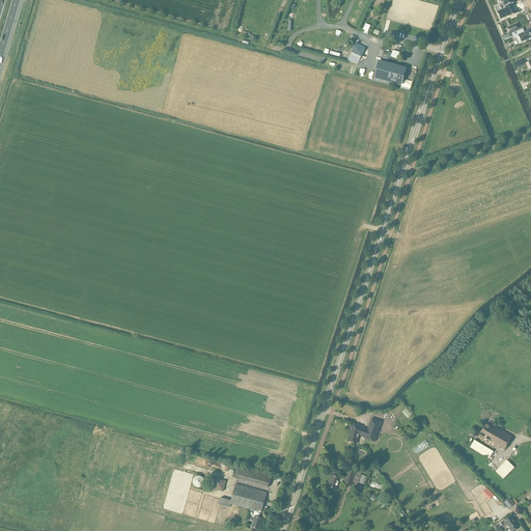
[(500,0),(501,3),(503,2),(505,7),(505,6),(506,8),(497,12),(500,20),(509,16),(509,17),(516,14),(512,4),(513,3),(512,0),(500,0)]
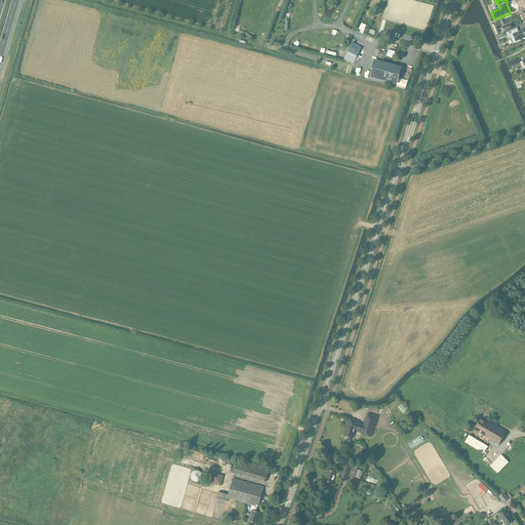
[(500,28),(502,34),(514,29),(512,24),(500,28)]
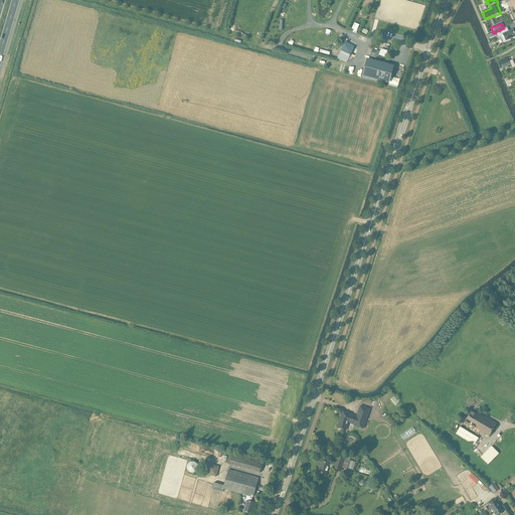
[(510,39),(514,36),(514,35),(513,30),(508,32),(508,31),(505,32),(504,30),(497,32),(499,37),(503,35),(506,41),(506,42),(510,40),(510,39)]
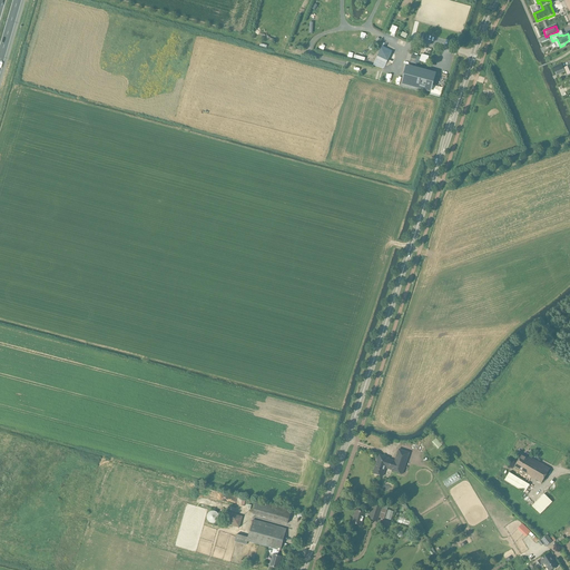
[(377,56),(387,61),(392,53),(381,48),(377,56)]
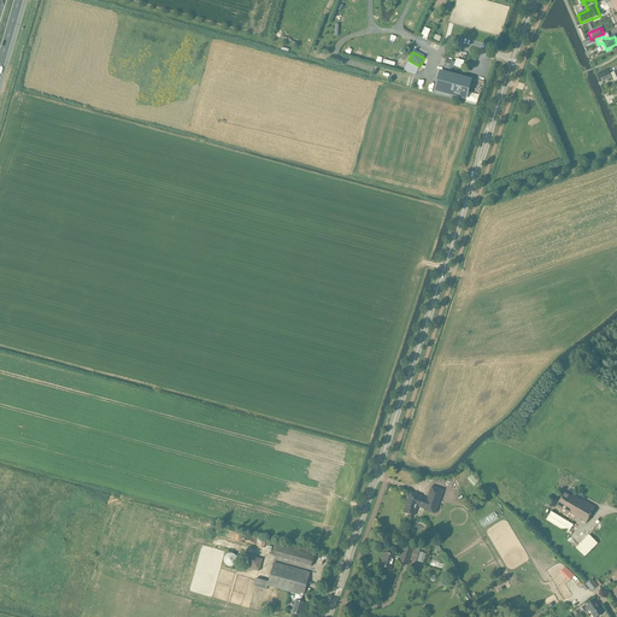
[(457,59),(454,66),(462,69),(464,62),(457,59)]
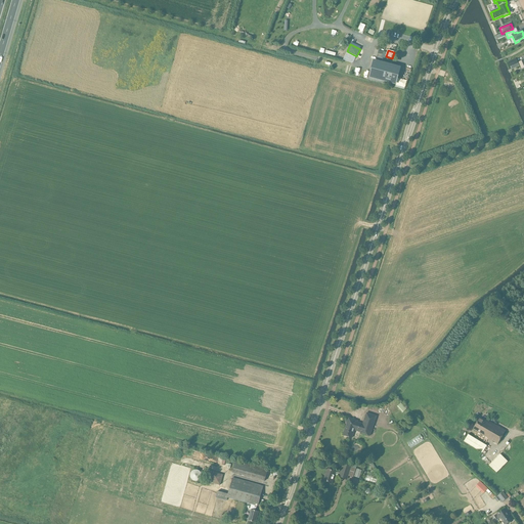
[(375,61),(369,77),(390,83),(395,84),(397,78),(399,68),(395,67),(379,62),(375,60),(375,61)]
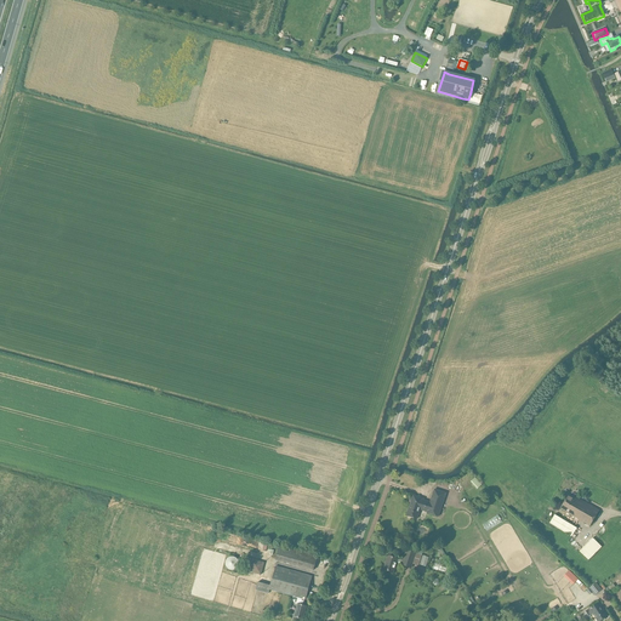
[(119,404),(126,398),(119,391),(112,398),(119,404)]
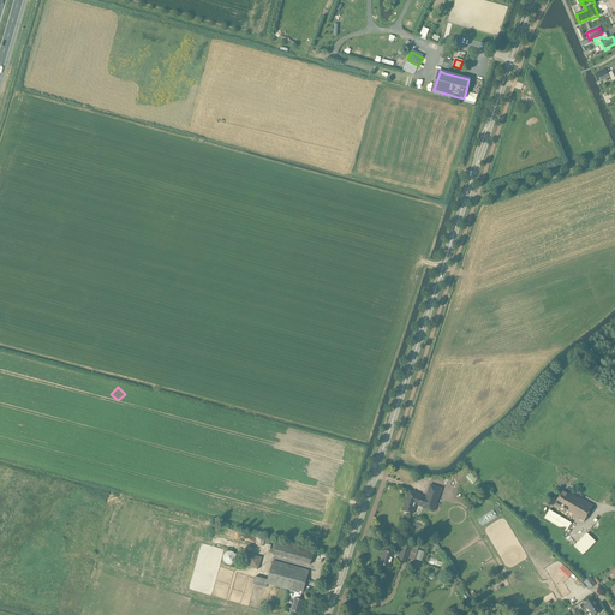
[(477,481),(471,473),(466,477),(473,484),(477,481)]
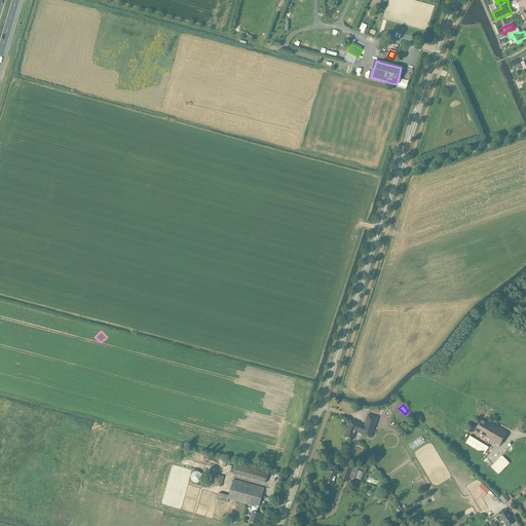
[(378,418),(373,416),(368,415),(365,425),(359,423),(359,422),(350,420),(344,437),(353,440),(355,431),(362,434),(362,435),(371,438),(378,418)]
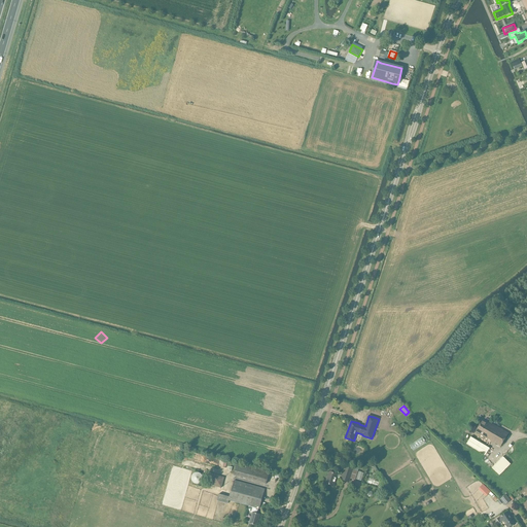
[(476,431),(500,447),(508,433),(492,424),(491,425),(483,420),(476,431)]
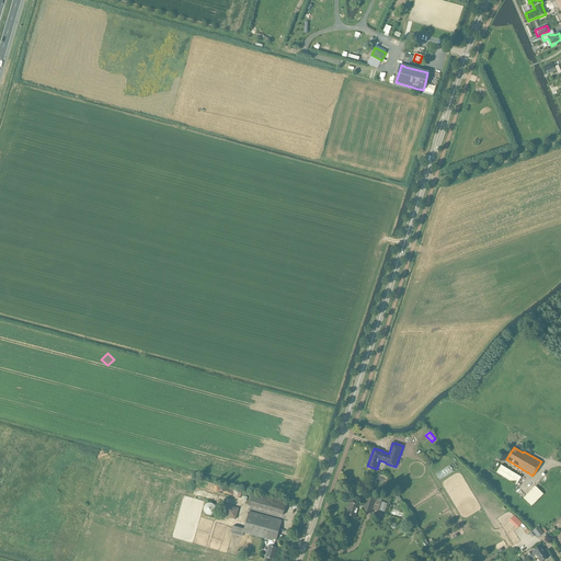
[(455,462),(435,474),(439,481),(458,469),(455,462)]
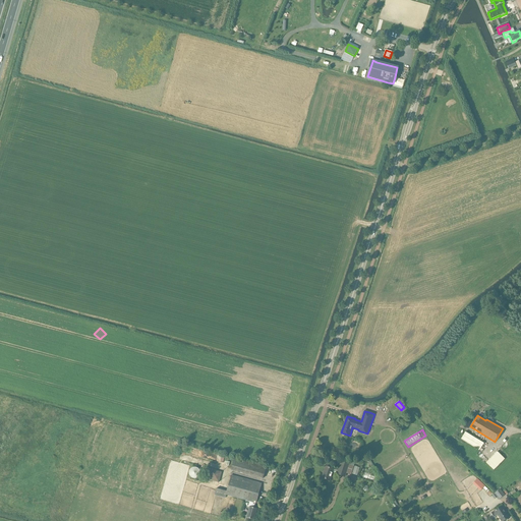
[(484,444),(465,431),(463,430),(461,435),(463,436),(461,439),(480,450),(484,444)]
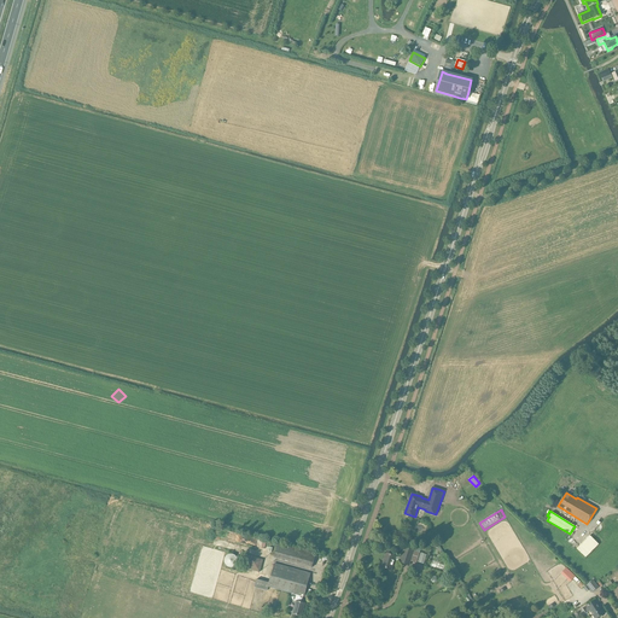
[(589,536),(586,540),(577,549),(586,558),(599,544),(589,536)]
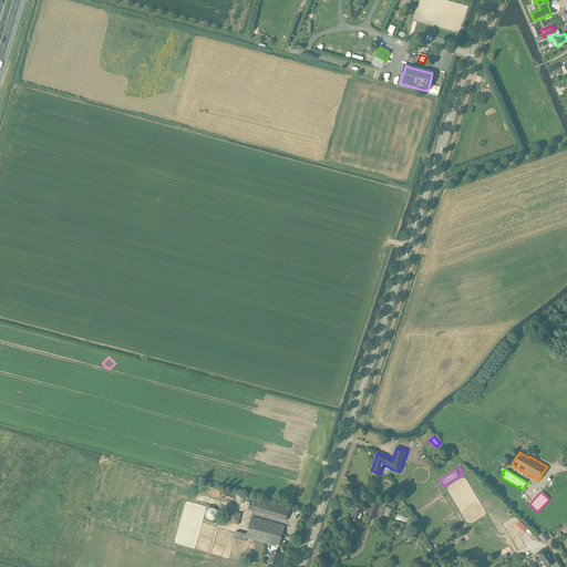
[(253,512),(280,519),(286,521),(289,508),(285,507),(256,498),(253,512)]
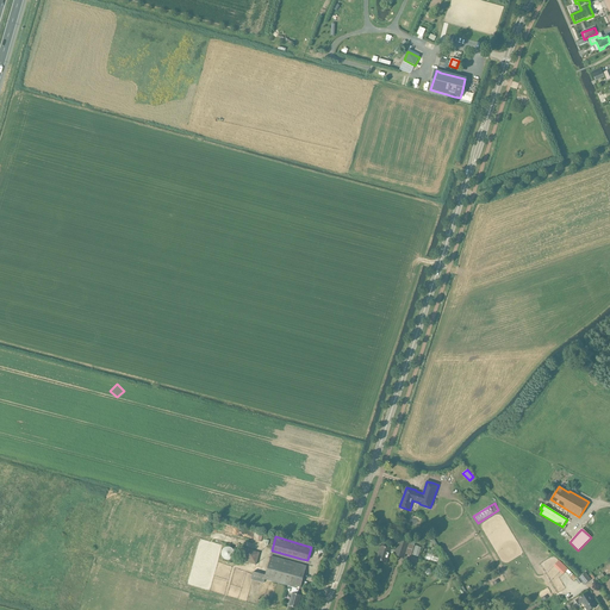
[(411,556),(416,541),(416,540),(410,537),(409,543),(399,540),(394,555),(404,559),(405,554),(411,556)]
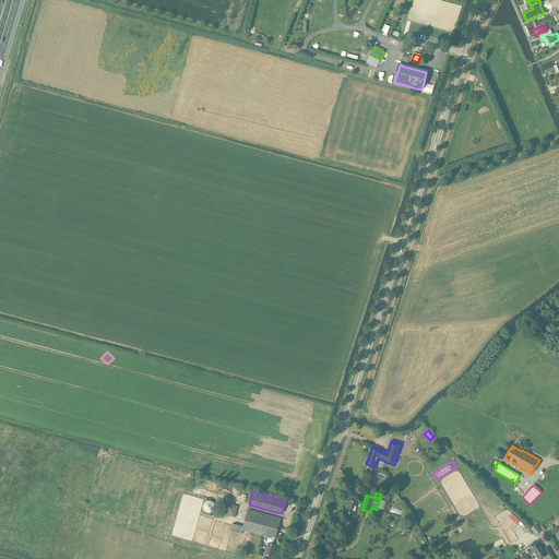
[(203,506),(203,508),(203,510),(205,512),(206,513),(209,513),(212,513),(213,512),(215,510),(215,508),(215,506),(213,503),(212,502),(209,501),(206,502),(205,503),(203,506)]
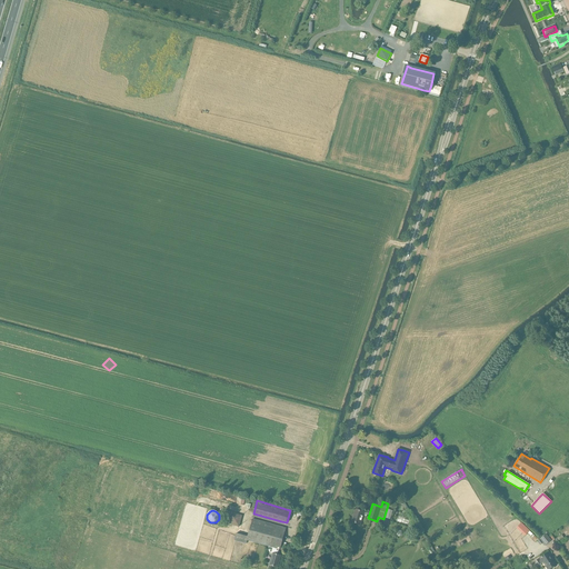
[(351,522),(357,525),(360,525),(365,512),(356,510),(351,522)]
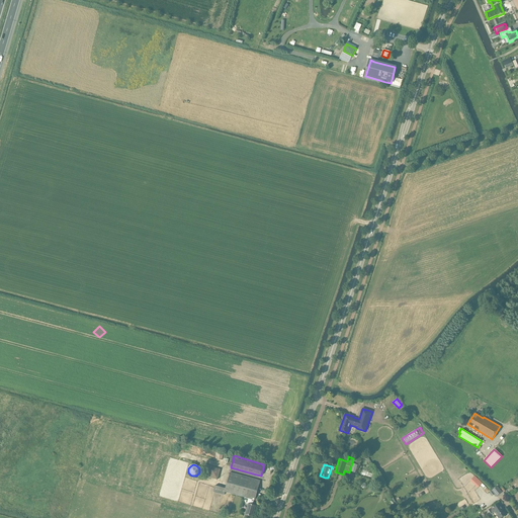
[(218,480),(221,469),(210,467),(207,478),(218,480)]
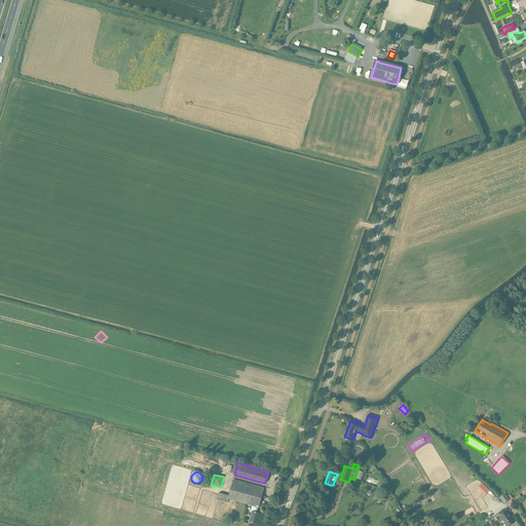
[(368,477),(366,482),(380,487),(381,482),(368,477)]
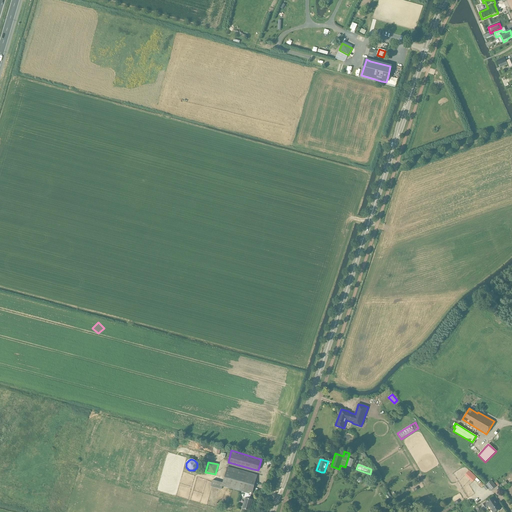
[(242,509),(245,510),(250,511),(253,500),(250,499),(251,494),(252,494),(257,475),(252,474),(228,467),(223,483),(212,480),(211,486),(221,489),(222,486),(242,492),(241,495),(243,498),(245,498),(242,509)]
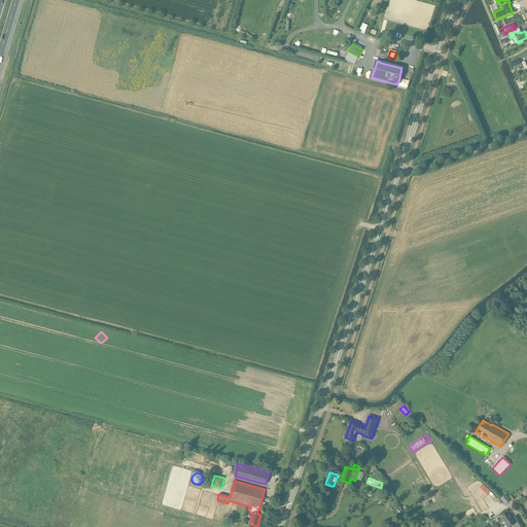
[(478,488),(485,496),(490,492),(483,484),(478,488)]
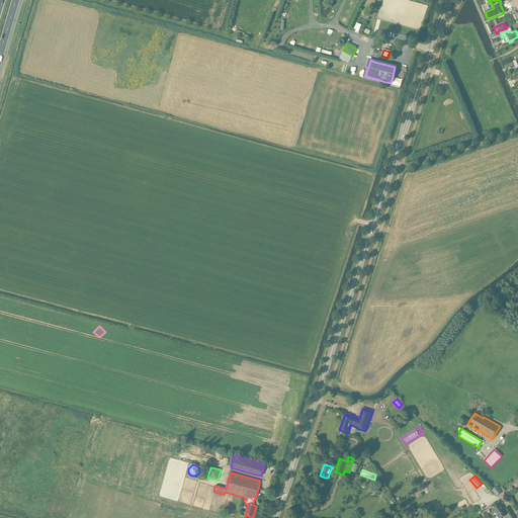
[(517,478),(517,479),(509,484),(513,490),(517,486),(517,478)]
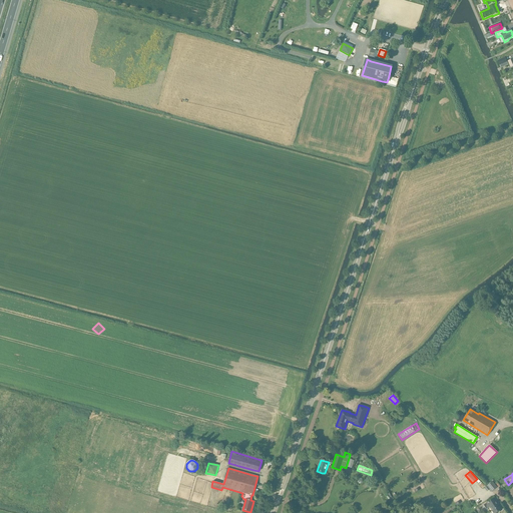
[(488,486),(486,488),(485,489),(487,491),(483,494),(485,497),(489,494),(487,492),(490,490),(491,492),(492,491),(497,487),(493,481),(487,485),(488,486)]
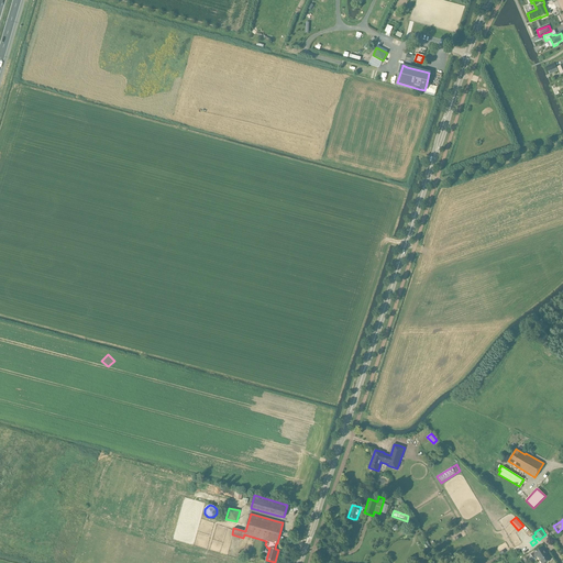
[(542,547),(534,552),(538,558),(539,560),(541,562),(544,562),(550,560),(548,554),(545,551),(545,550),(547,550),(543,545),(542,547)]
